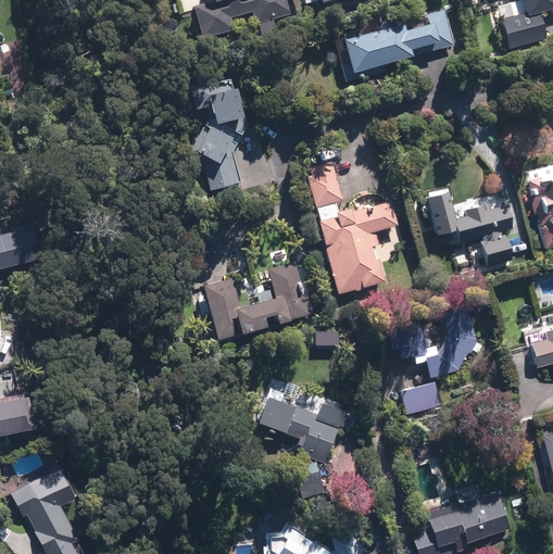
[(206,0),(195,3),(204,38),(239,28),(236,16),(255,12),(259,24),(294,15),(290,0),(206,0)]
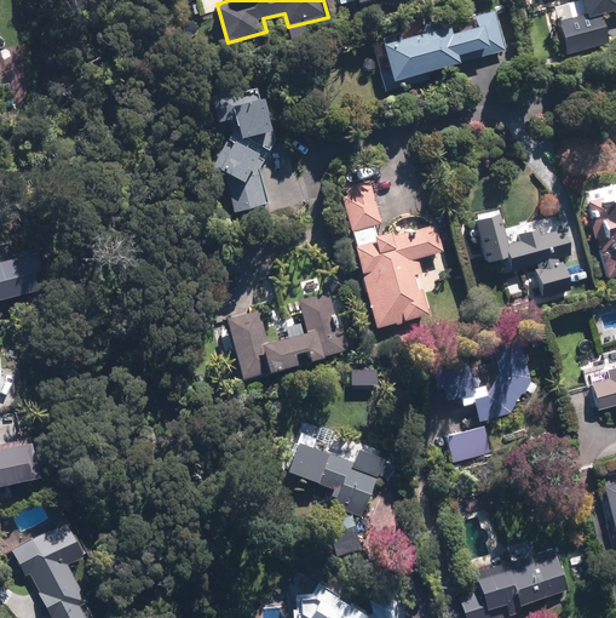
[(575,0),(554,6),(568,53),(609,41),(600,13),(615,9),(615,0),(575,0)]
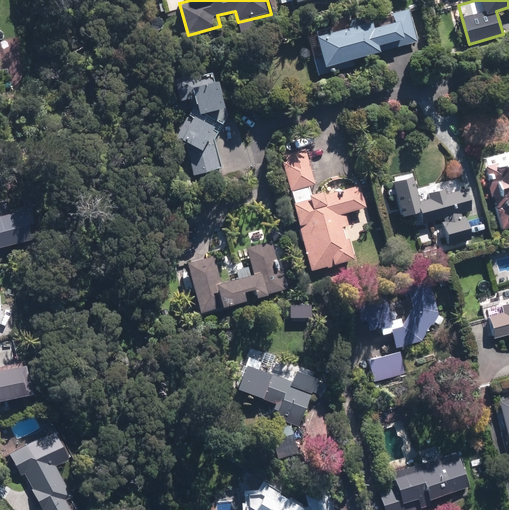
[(411,8),(316,34),(325,68),(420,41),(411,8)]
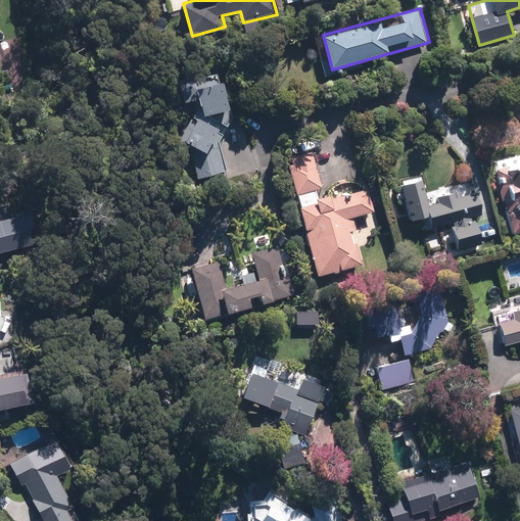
[(226,104),(219,73),(183,81),(191,119),(180,137),(181,139),(191,146),(198,178),(228,171),(222,142),(235,115),(232,102),(226,104)]
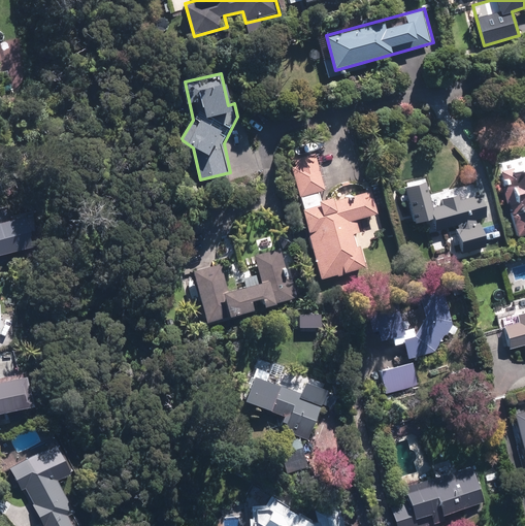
[(317,149),(289,157),(321,280),(366,268),(357,232),(361,231),(358,219),(378,214),(371,191),(334,200),(333,195),(322,198),(320,190),(327,188),(317,149)]
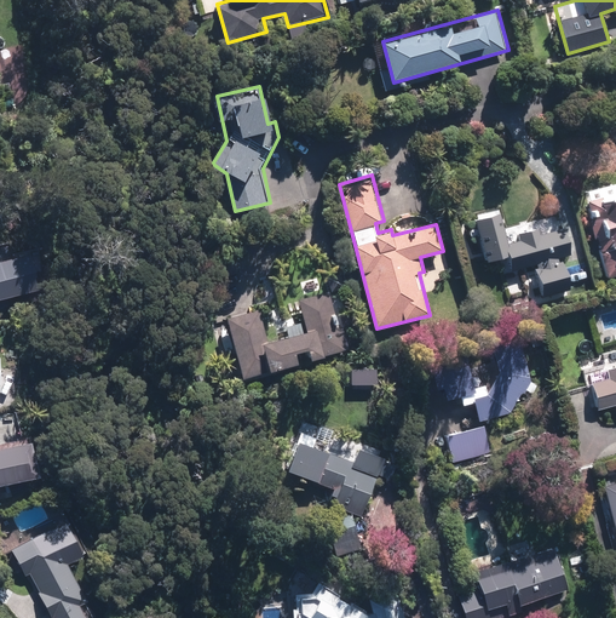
[(615,184),(608,186),(585,193),(609,276),(615,274),(615,184)]
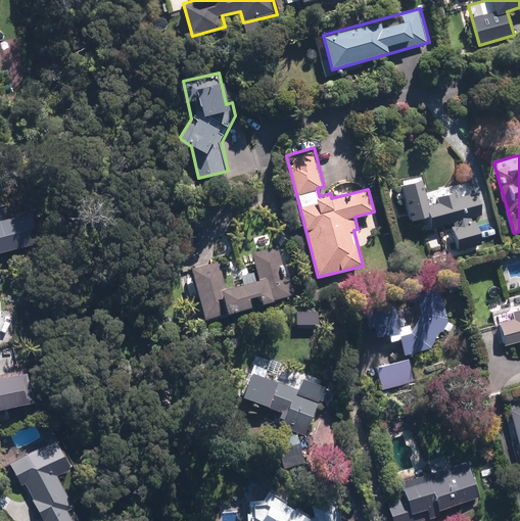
[(421,176),(403,181),(413,219),(423,216),(427,231),(453,224),(459,248),(483,241),(475,212),(483,210),(478,191),(458,197),(457,190),(437,195),(438,199),(428,202),(421,176)]
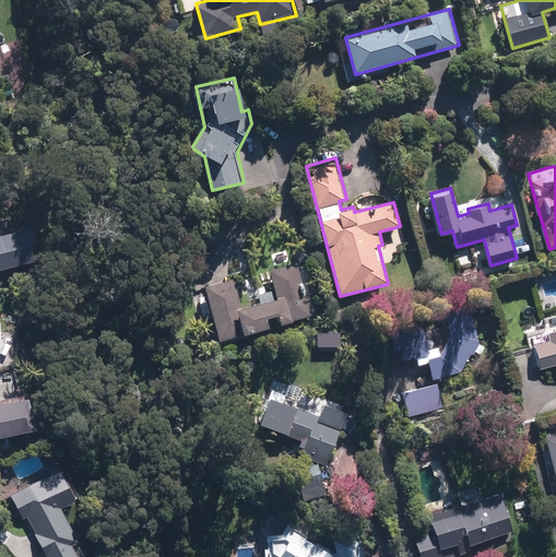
[(317,313),(304,259),(271,268),(280,298),(244,307),(236,277),(205,285),(219,338),(317,313)]
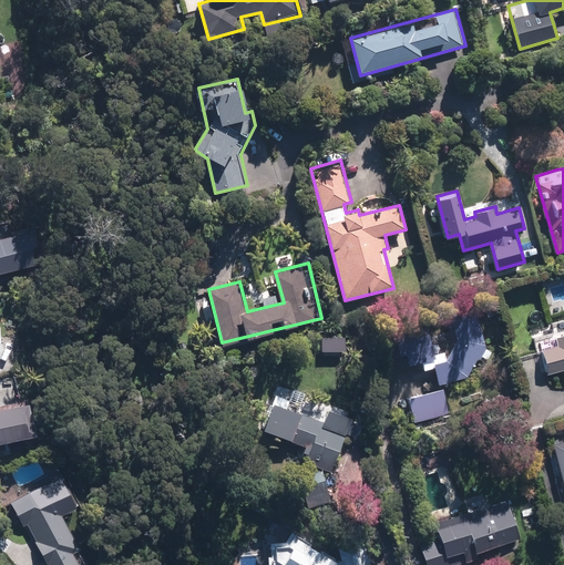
[(479,310),(452,317),(458,339),(448,360),(436,362),(439,383),(470,378),(486,342),(479,310)]
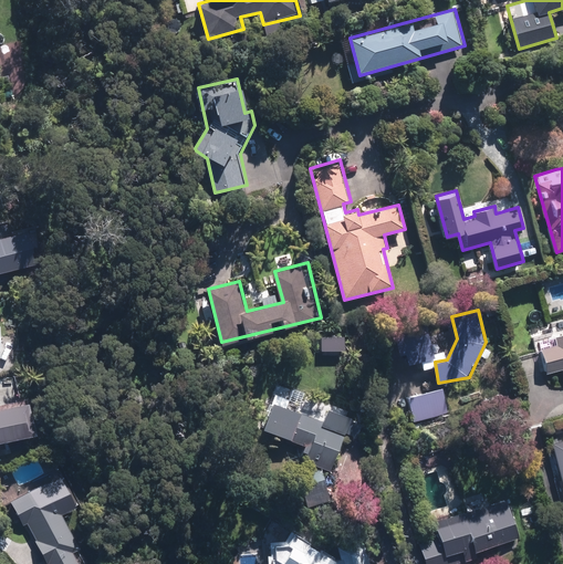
[(426,324),(400,331),(408,362),(434,356),(426,324)]
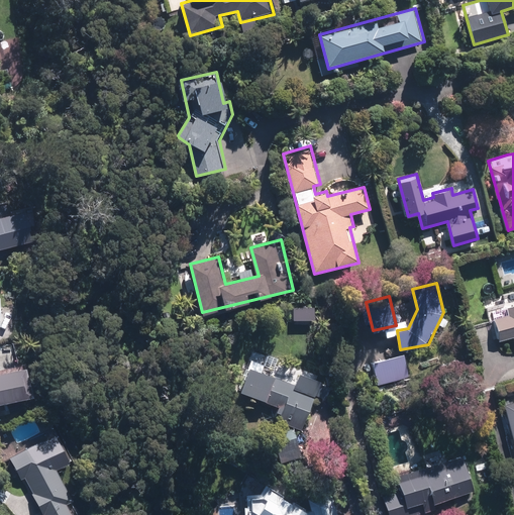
[(513,304),(492,309),(498,340),(513,336),(513,304)]
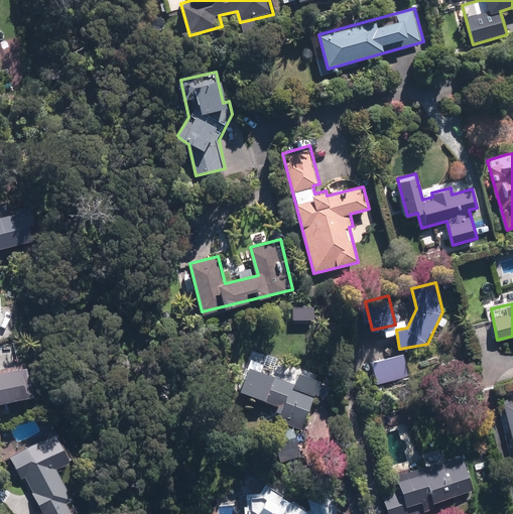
[(404,353),(370,362),(376,384),(410,375),(404,353)]
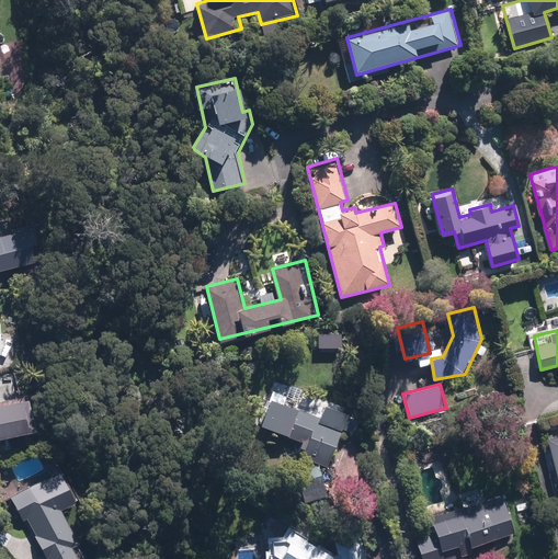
[(0,437),(36,431),(29,392),(0,398),(0,437)]
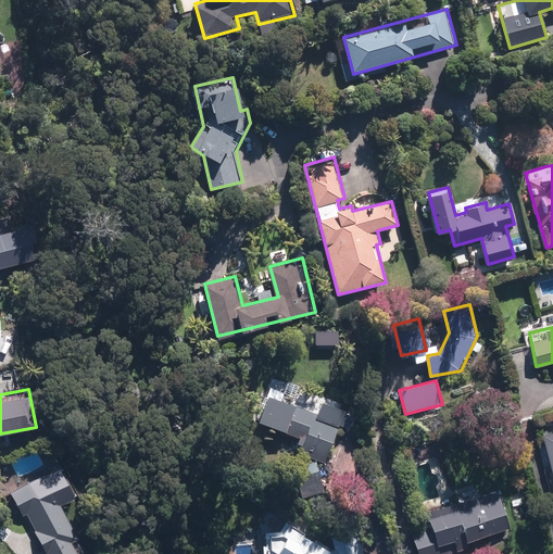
[(300,436),(297,448),(326,457),(344,406),(323,399),(319,410),(269,391),(259,422),(300,436)]
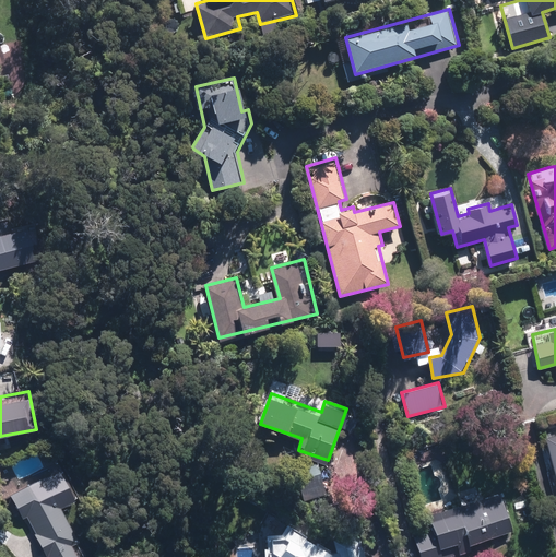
[(40,450),(14,462),(21,477),(47,464),(40,450)]
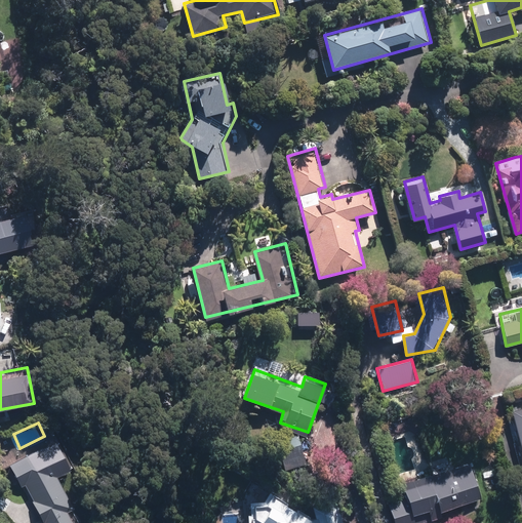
[(300,435),(279,440),(286,469),(308,464),(300,435)]
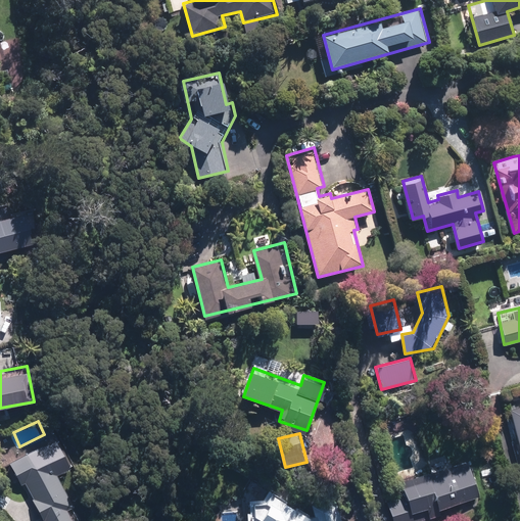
[(34,500),(44,520),(75,520),(68,508),(73,506),(41,443),(10,459),(24,485),(30,482),(38,498),(34,500)]
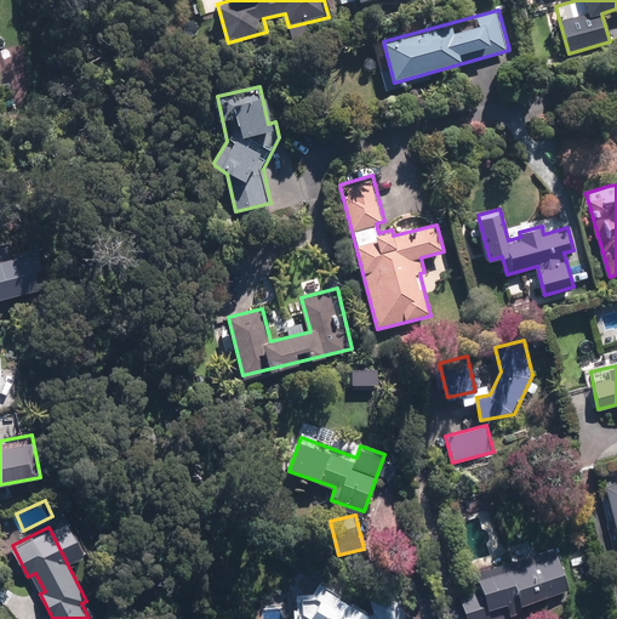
[(460,595),(464,618),(493,618),(531,611),(529,601),(571,591),(560,546),(478,566),(483,590),(460,595)]
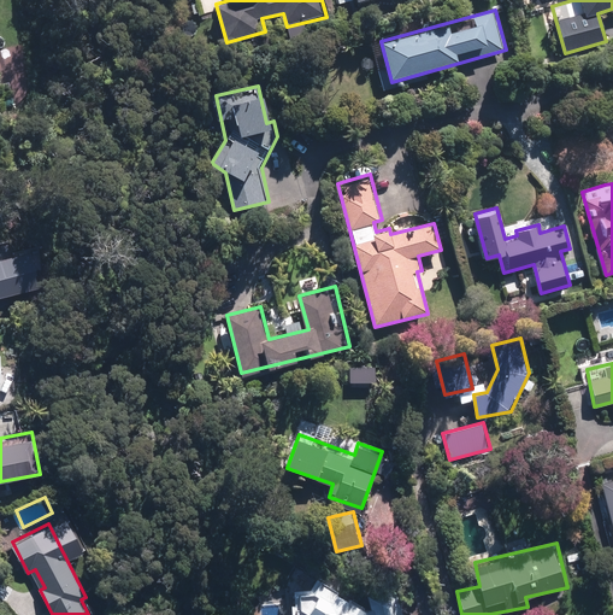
[(406,614),(404,589),(370,592),(372,608),(317,578),(311,587),(295,586),(294,614),(406,614)]
